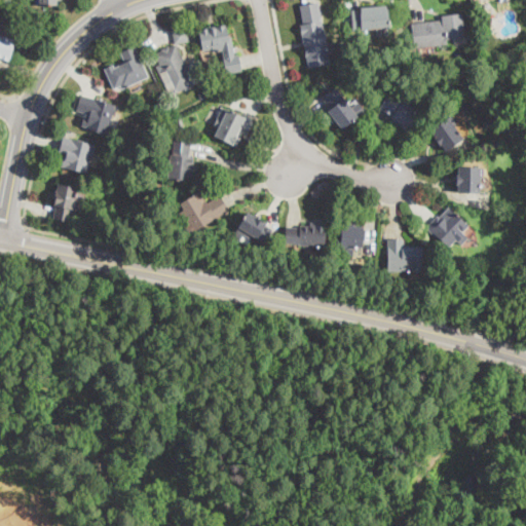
[(317,3),(323,31),(324,30),(326,44),(327,55),(329,55),(331,64),(308,68),(306,57),(305,57),(300,25),(303,25),(299,6),(317,3)]
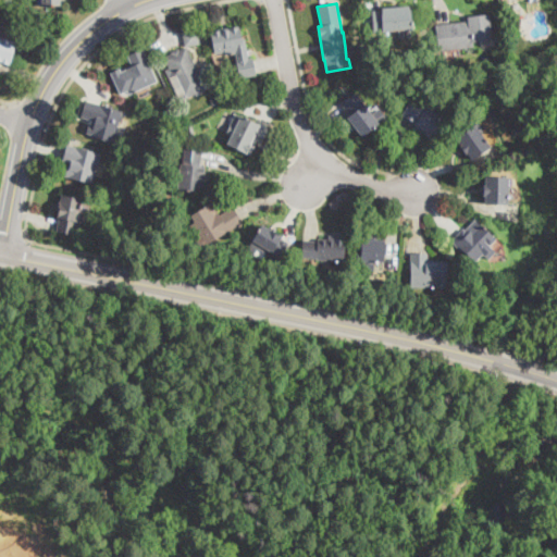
[(411,29),(374,32),(373,11),(382,11),(382,8),(410,5),(411,29)]
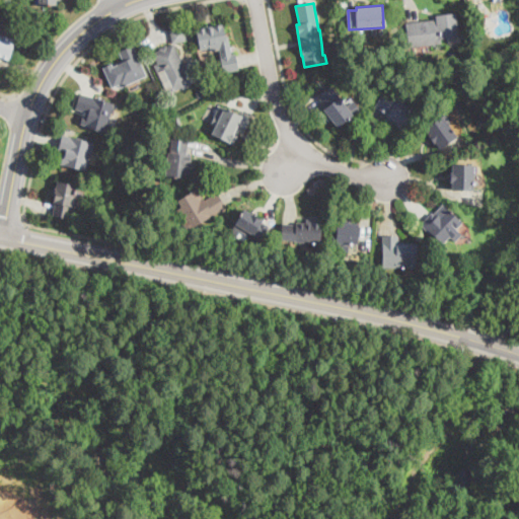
[(414,47),(410,48),(406,23),(436,19),(436,16),(455,13),(458,36),(440,39),(441,44),(414,47)]
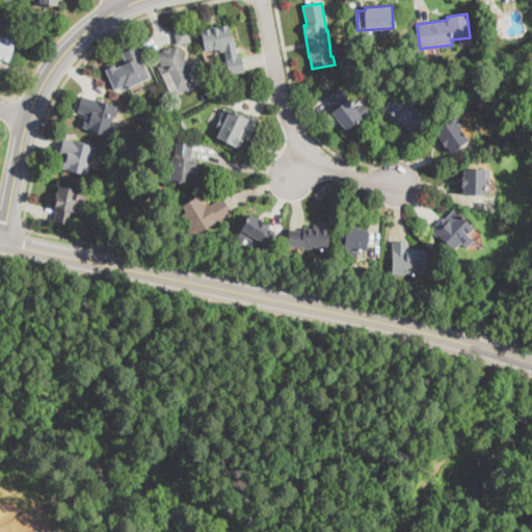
[(229,25),(231,37),(233,36),(237,56),(241,56),(244,72),(229,74),(224,51),(215,53),(215,49),(205,51),(201,30),(229,25)]
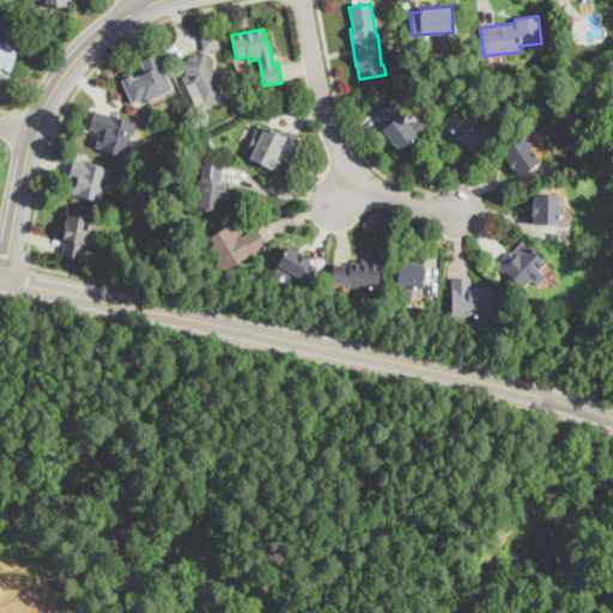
[(213,50),(204,52),(200,36),(217,32),(220,48),(213,50)]
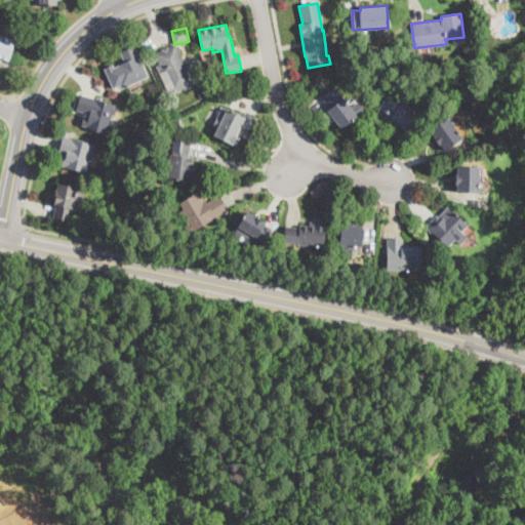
[(0,35),(15,40),(9,62),(0,58),(0,35)]
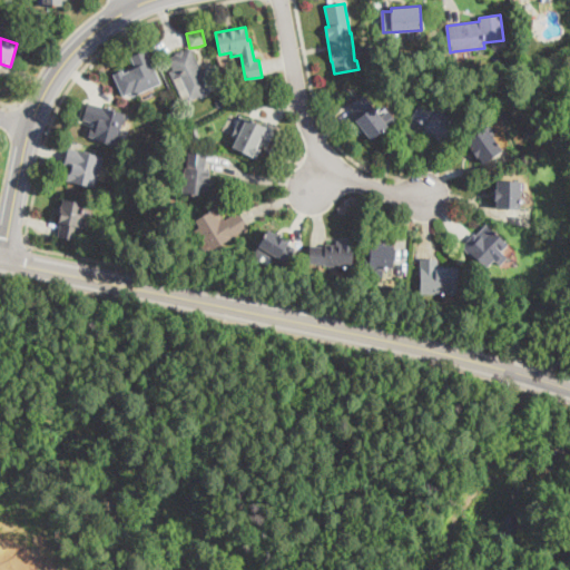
[(190,48),(197,62),(202,70),(202,69),(208,81),(206,82),(210,91),(188,102),(176,78),(173,80),(169,72),(174,70),(168,59),(175,55),(175,53),(183,50),(184,51),(190,48)]
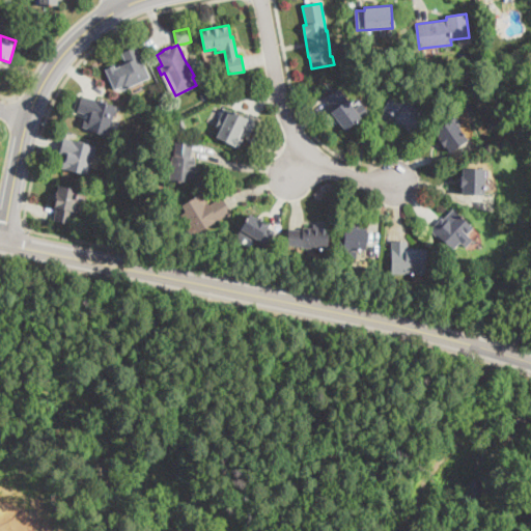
[(136,47),(149,78),(123,89),(121,87),(114,90),(105,68),(114,65),(115,68),(126,63),(121,53),(136,47)]
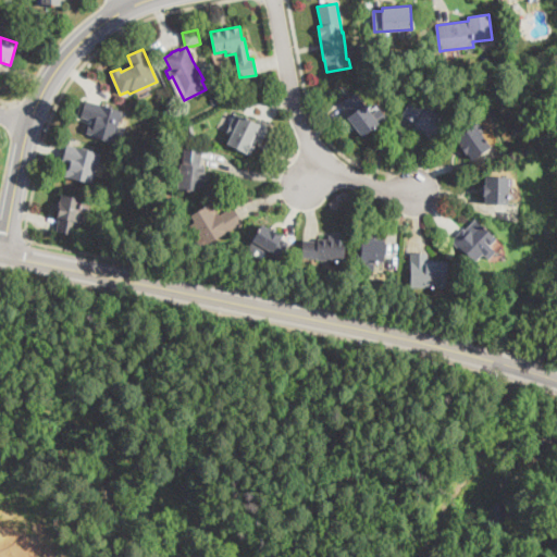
[(368,74),(360,75),(358,66),(367,64),(368,74)]
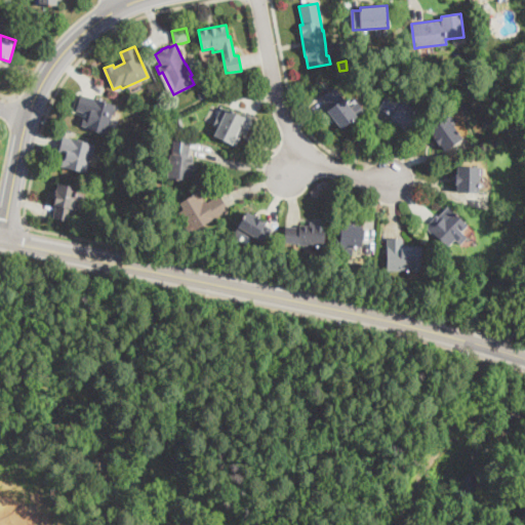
[(356,116),(341,128),(327,111),(329,109),(322,99),(335,88),(356,116)]
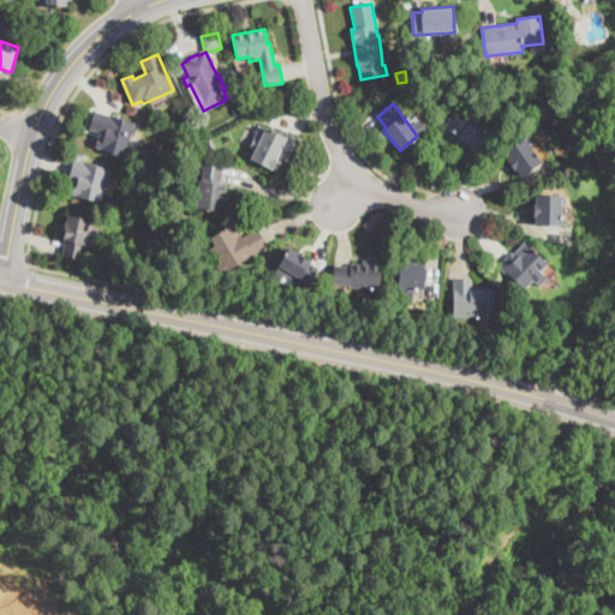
[(491,131),(478,154),(455,142),(458,136),(442,127),(453,109),(491,131)]
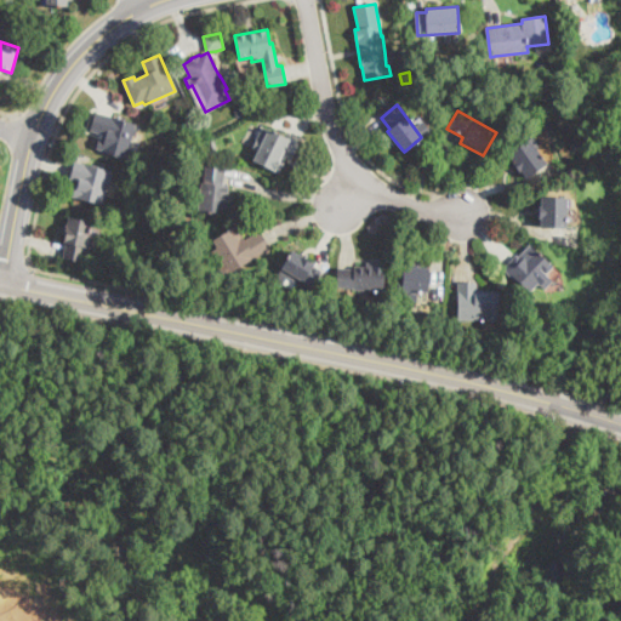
[(136,130),(135,136),(134,136),(126,157),(123,155),(121,158),(104,152),(104,151),(96,148),(100,138),(103,140),(104,135),(90,130),(95,112),(136,124),(135,130),(136,130)]
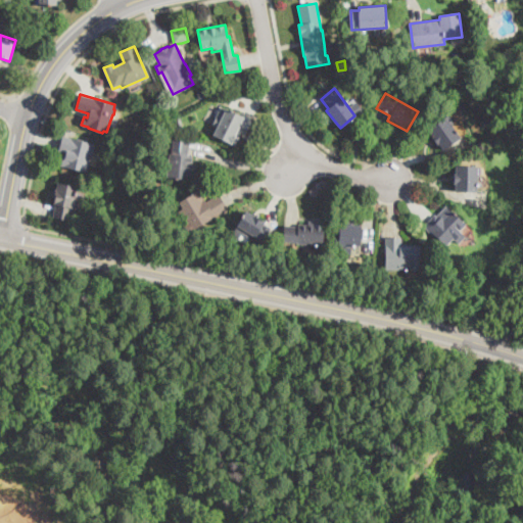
[(251,122),(245,135),(241,133),(235,146),(212,136),(217,127),(212,125),(220,108),(221,106),(251,122)]
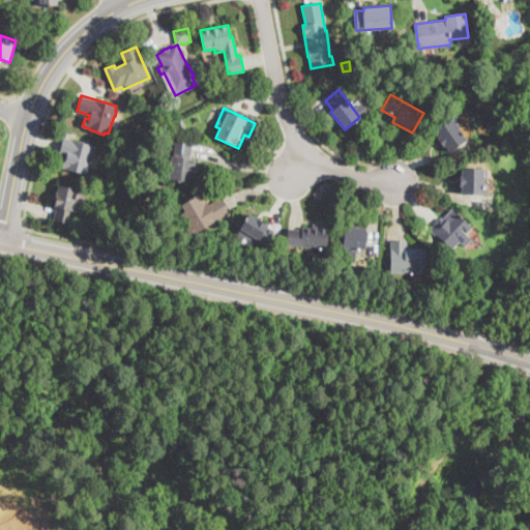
[(467,140),(457,147),(449,152),(444,146),(443,147),(437,139),(438,138),(434,131),(451,119),(467,140)]
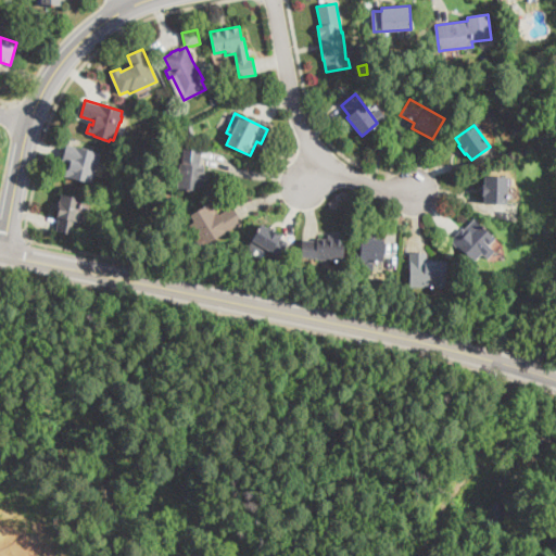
[(99,163),(97,163),(91,184),(64,176),(66,166),(68,167),(71,162),(62,160),(66,144),(101,154),(99,163)]
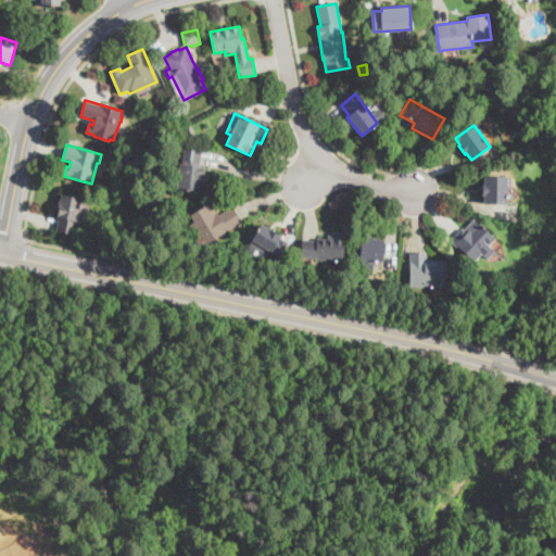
[(201,151),(199,165),(204,166),(202,191),(174,188),(175,178),(178,178),(180,163),(181,164),(184,149),(201,150),(201,151)]
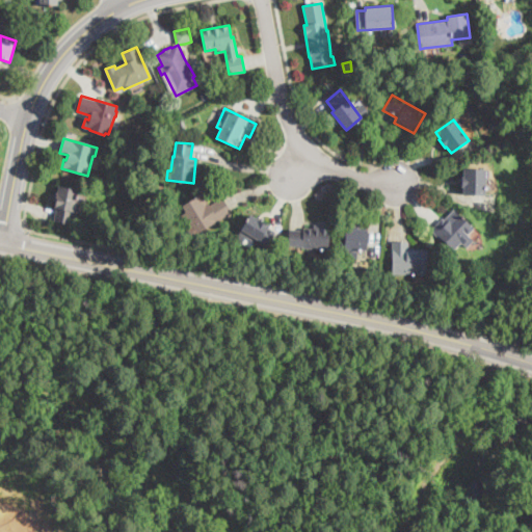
[(485,169),(484,180),(484,195),(462,195),(463,187),(460,187),(460,178),(463,178),(463,168),(485,169)]
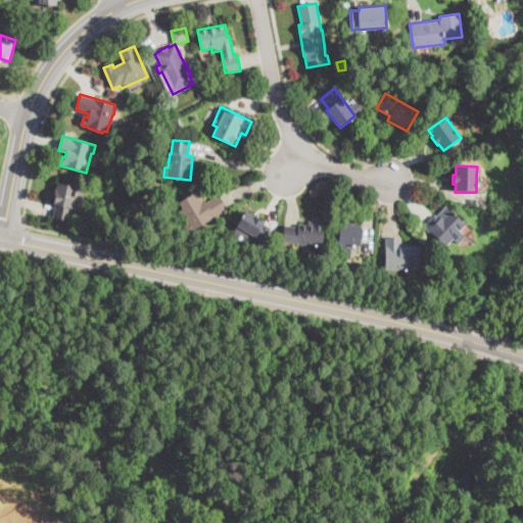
[(78,188),(75,199),(77,200),(75,209),(72,209),(69,221),(54,218),(52,218),(55,204),(53,204),(54,197),(53,197),(54,194),(55,189),(56,190),(58,183),(78,187),(78,188)]
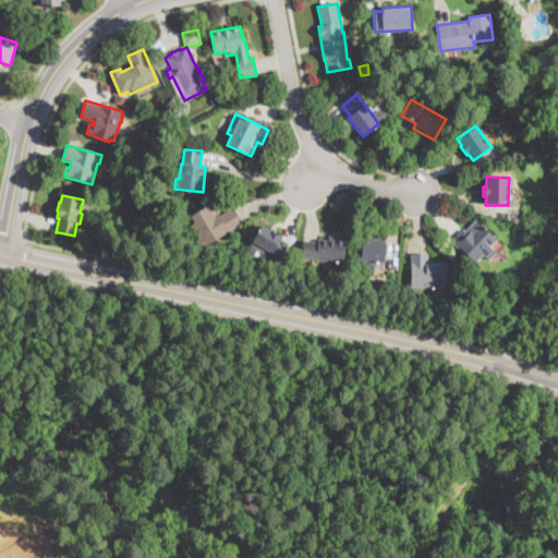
[(210,204),(211,205),(213,205),(217,213),(218,213),(220,215),(233,207),(243,223),(196,252),(192,244),(199,240),(190,226),(194,222),(190,216),(210,204)]
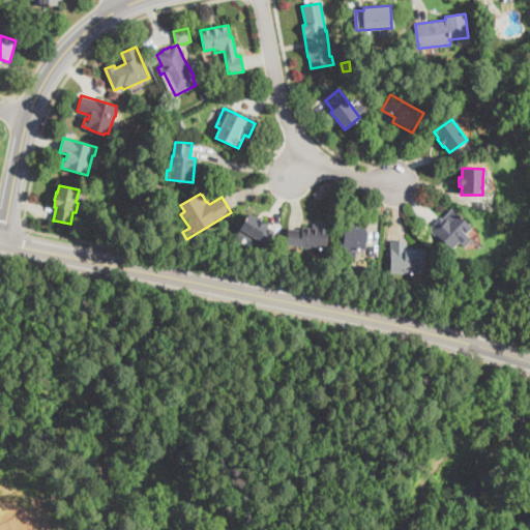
[(451,209),(470,227),(471,228),(466,234),(471,239),(464,246),(460,241),(451,249),(447,245),(444,248),(436,241),(438,239),(429,230),(440,217),(442,219),(451,209)]
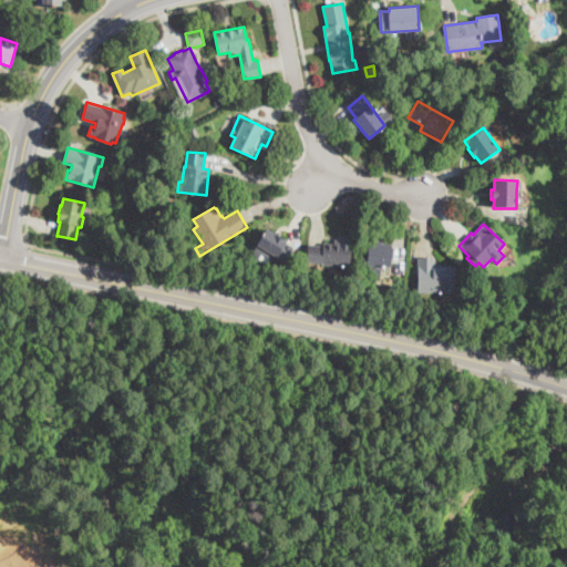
[(292,253),(286,263),(271,254),(269,257),(263,253),(258,259),(251,255),(267,229),(287,241),(284,244),(294,251),(292,253)]
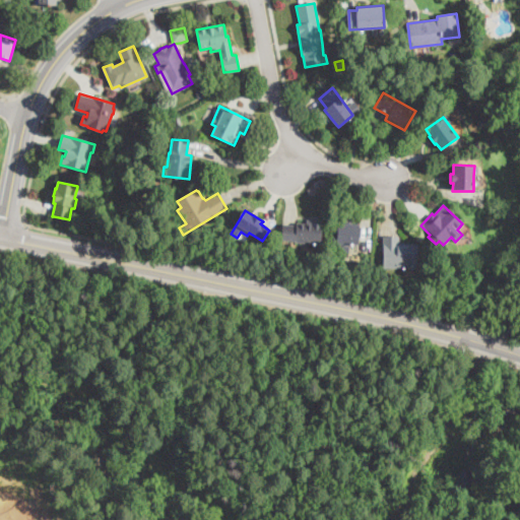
[(323,215),(321,244),(297,242),(281,241),(282,224),(297,225),(297,222),(307,223),(307,220),(311,220),(311,216),(317,216),(317,215),(323,215)]
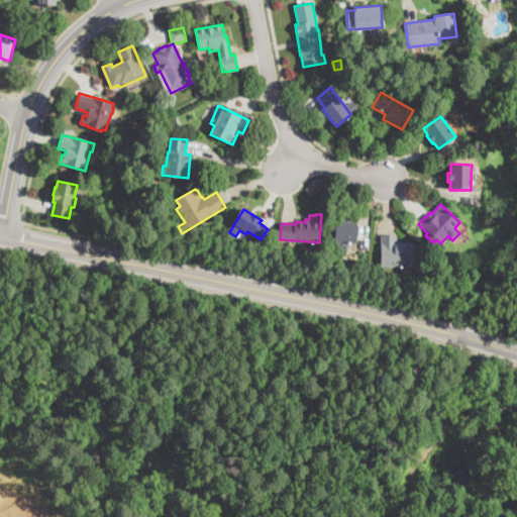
[(356,224),(355,243),(347,243),(346,250),(335,249),(336,242),(331,241),(332,227),(335,227),(335,221),(357,223),(356,224)]
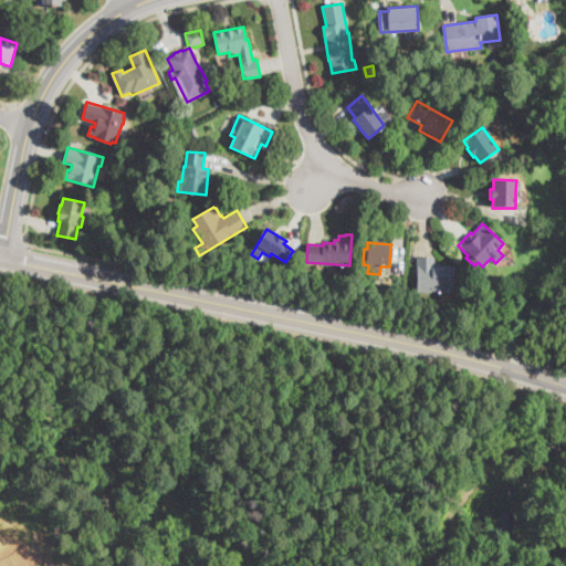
[(435,258),(435,269),(443,269),(443,266),(454,266),(454,293),(451,293),(451,294),(446,294),(446,292),(417,292),(417,258),(435,258)]
